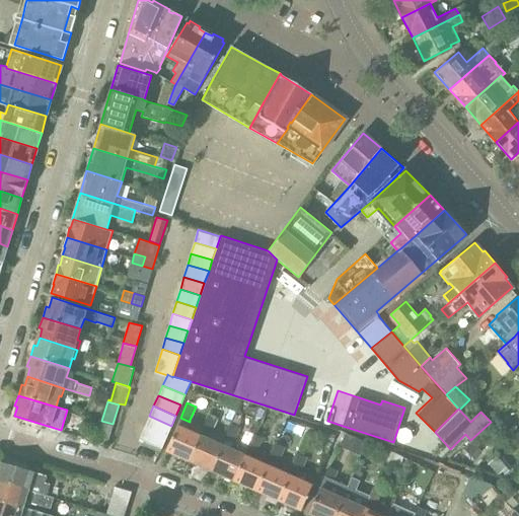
[(202,427),(203,428),(212,432),(218,417),(209,412),(203,426),(202,427)]
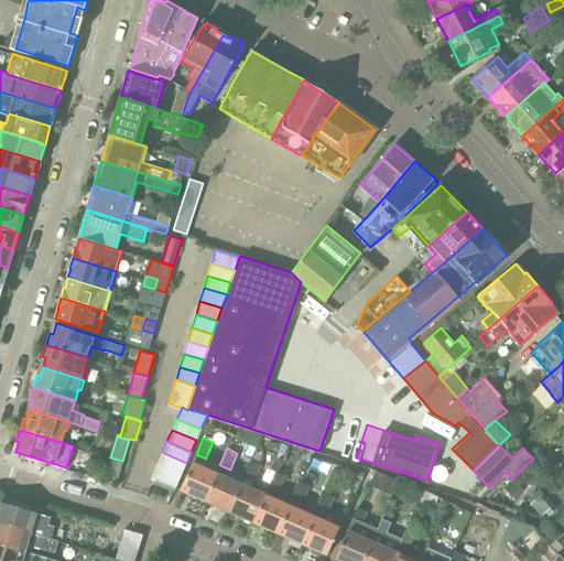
[(256,449),(251,459),(250,459),(243,475),(255,479),(261,463),(259,462),(263,452),(256,449)]
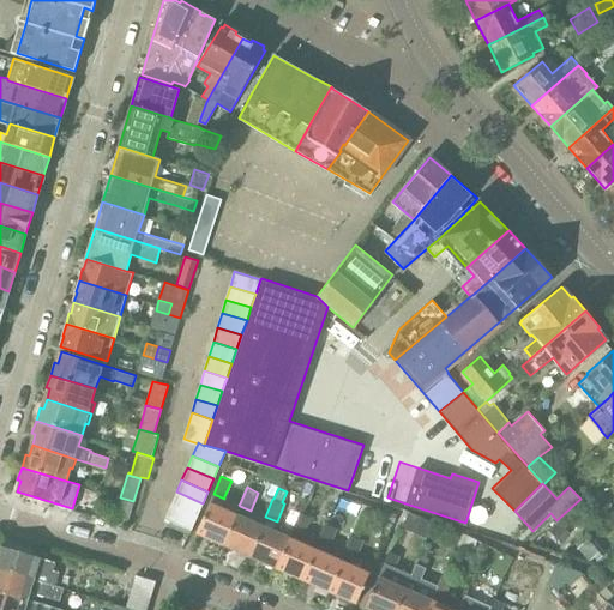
[(176,491),(170,503),(197,515),(203,503),(176,491)]
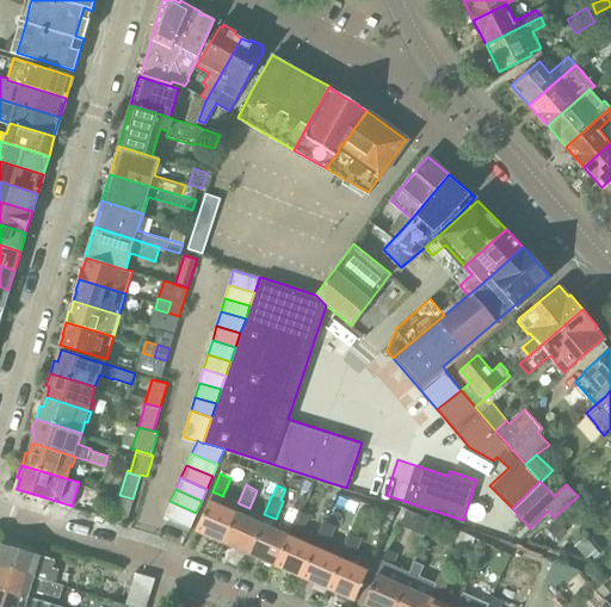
[(213,491),(196,530),(222,542),(235,512),(239,503),(238,502),(239,501),(223,494),(223,496),(213,491)]
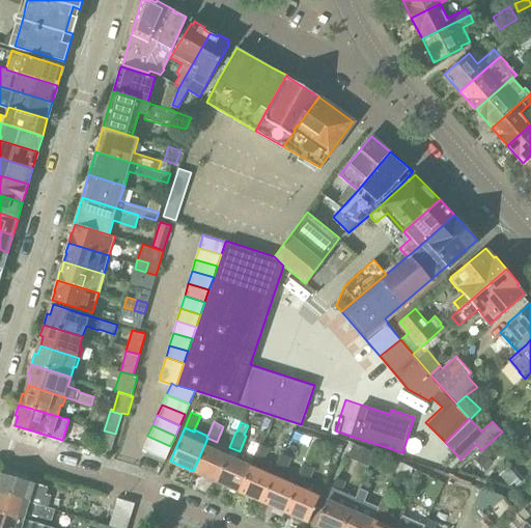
[(115,434),(104,431),(98,450),(110,453),(115,434)]
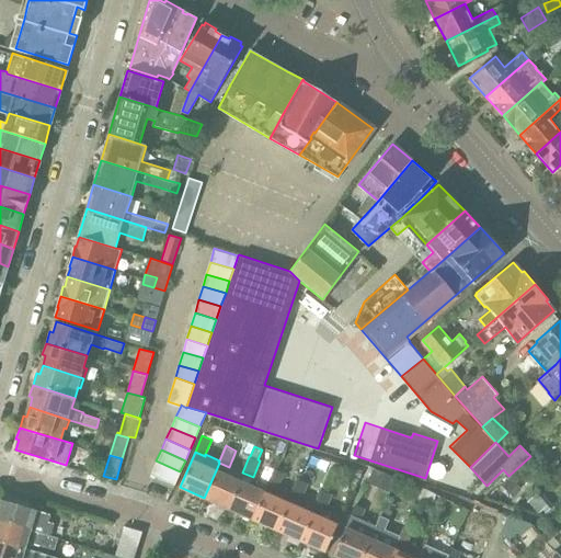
[(174,484),(180,471),(156,460),(150,475),(155,477),(156,475),(174,484)]
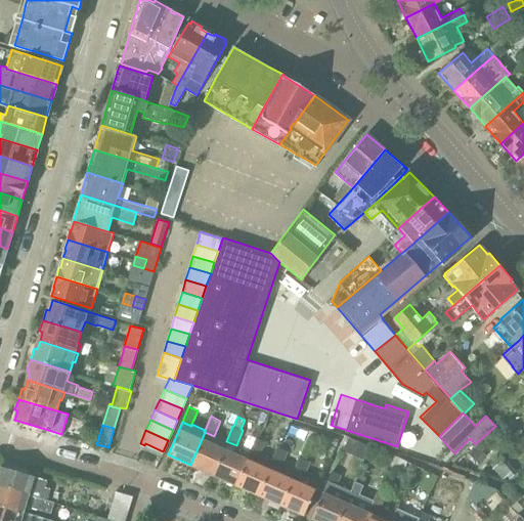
[(339,438),(330,435),(328,442),(336,445),(339,438)]
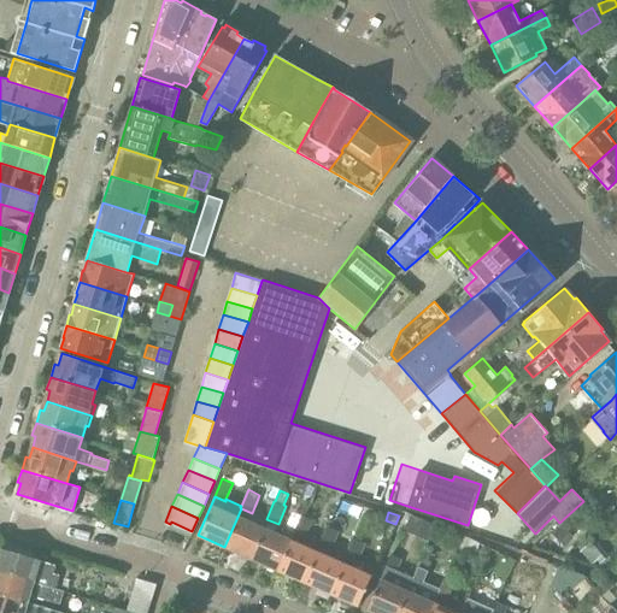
[(293,531),(304,536),(312,518),(300,513),(293,531)]
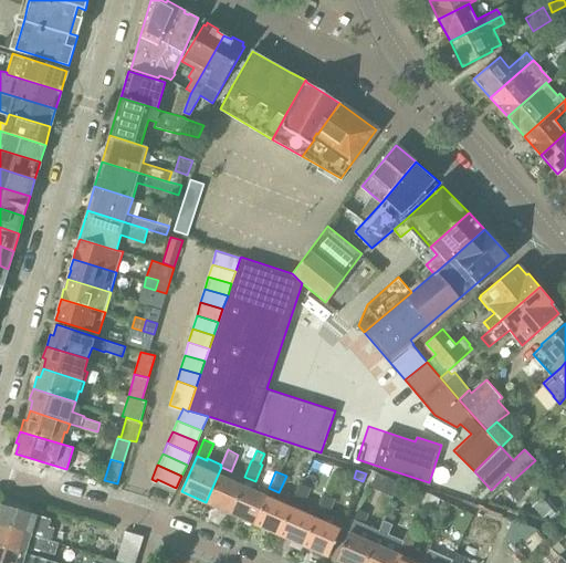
[(376,471),(371,483),(395,493),(400,481),(376,471)]
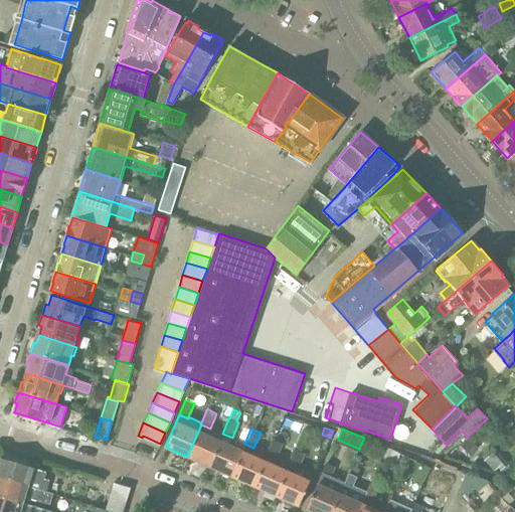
[(198,432),(187,457),(209,466),(220,442),(198,432)]
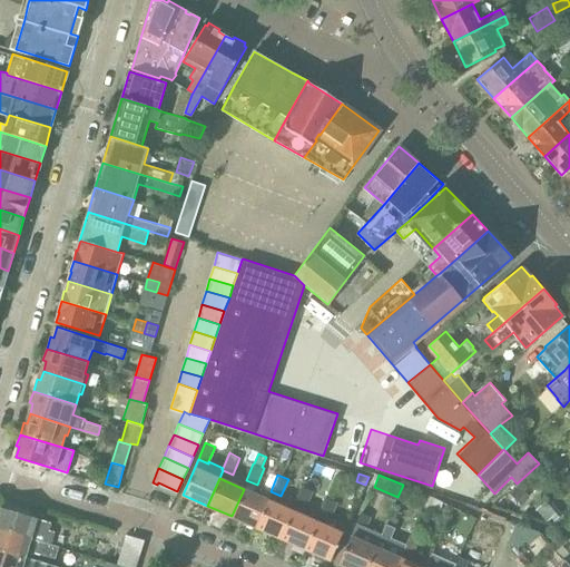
[(529,495),(518,484),(509,492),(520,504),(529,495)]
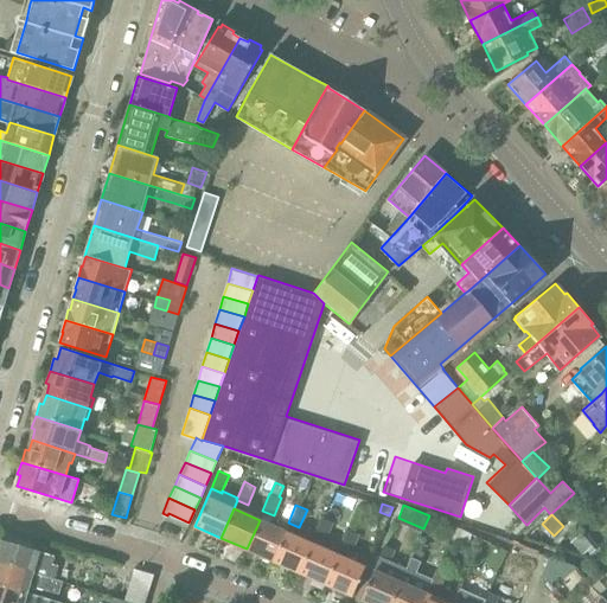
[(333,521),(323,515),(314,534),(326,539),(333,521)]
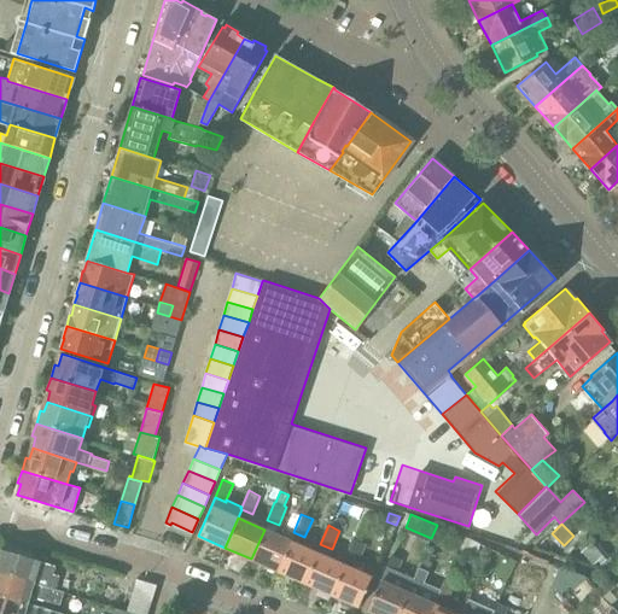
[(264,530),(251,559),(278,571),(291,541),(264,530)]
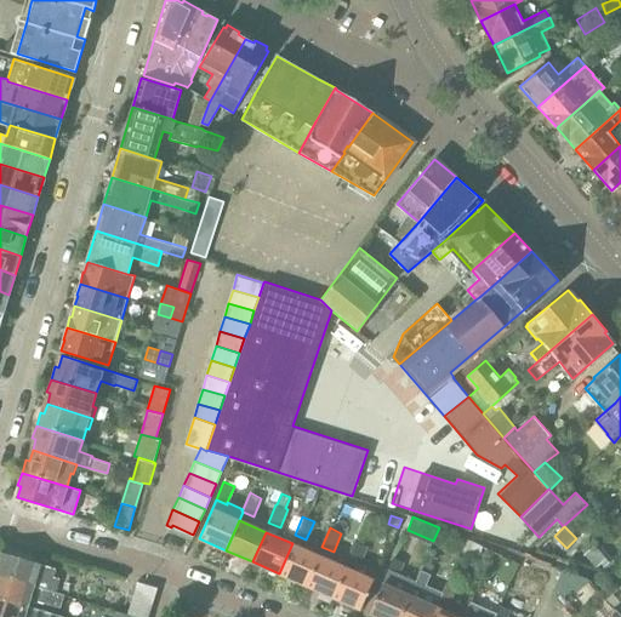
[(369,544),(357,540),(348,558),(360,564),(369,544)]
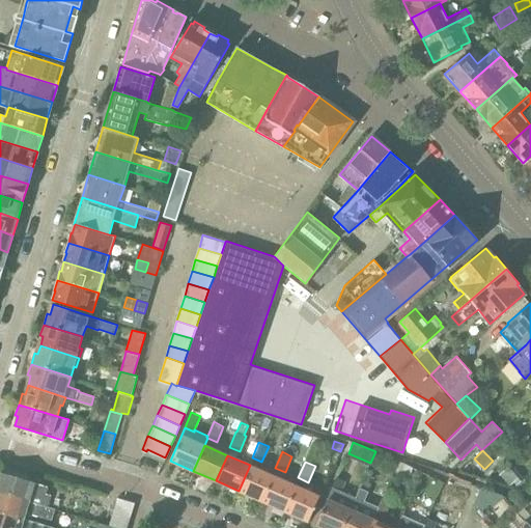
[(501,472),(510,483),(522,473),(511,462),(501,472)]
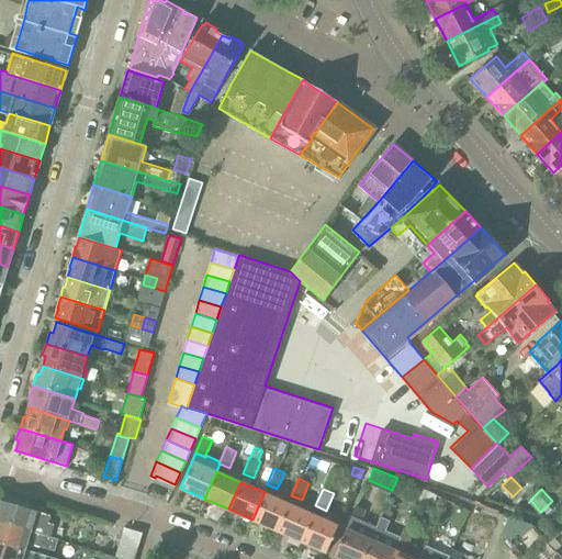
[(265,492),(253,520),(277,530),(289,503),(265,492)]
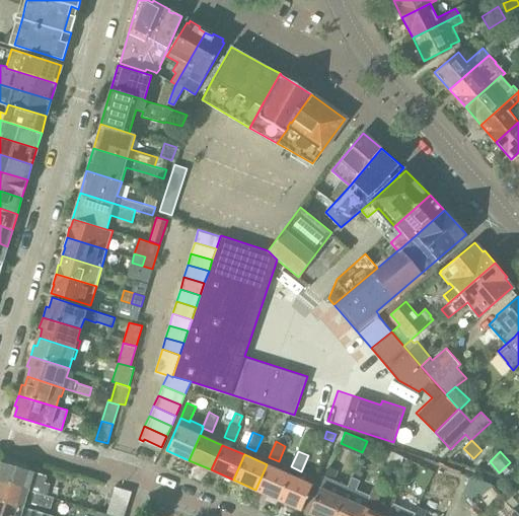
[(0,461),(0,481),(47,495),(47,494),(50,483),(44,481),(46,475),(0,461)]
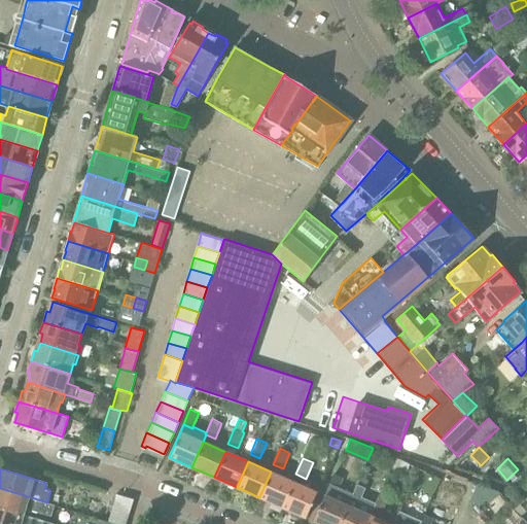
[(271,472),(259,497),(282,508),(293,482),(271,472)]
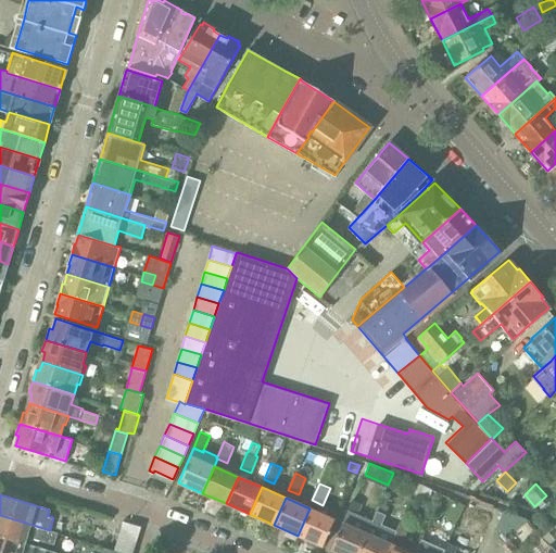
[(352,500),(330,550),(338,552),(357,552),(373,519),(356,513),(361,503),(352,500)]
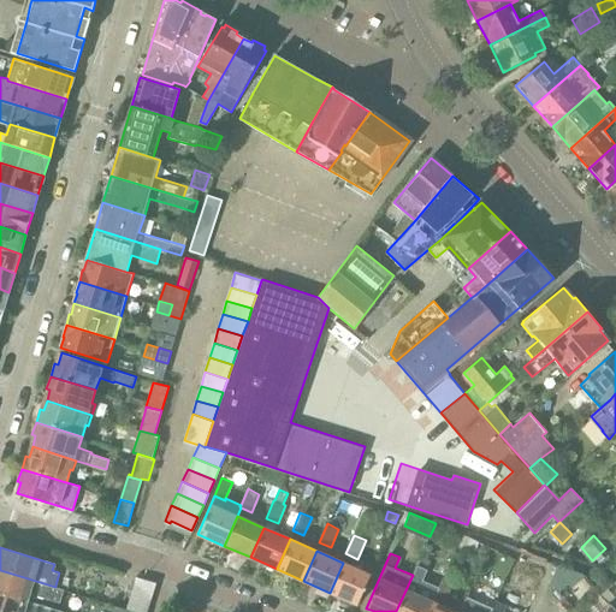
[(343,563),(330,593),(357,604),(363,592),(365,592),(366,588),(365,588),(371,575),(343,563)]
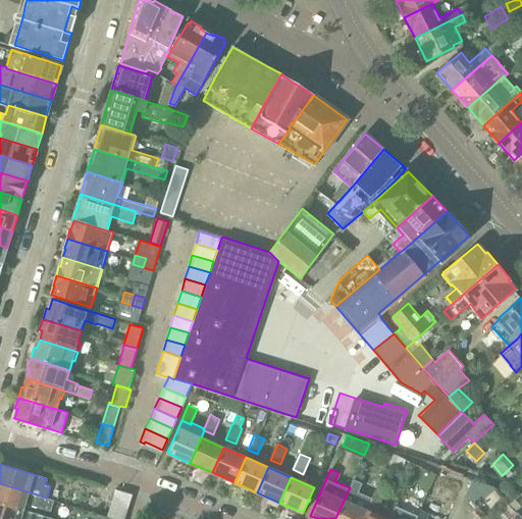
[(472,477),(466,492),(473,501),(481,494),(478,489),(482,481),(472,477)]
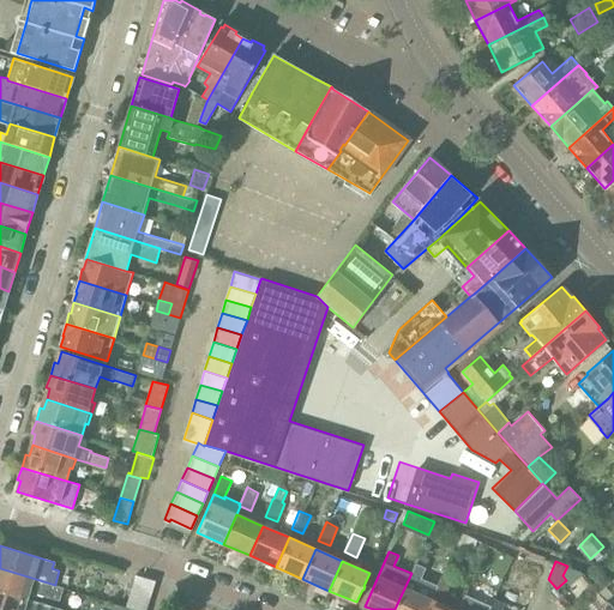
[(411,573),(395,609),(426,609),(431,601),(435,592),(434,591),(437,585),(421,578),(426,567),(416,563),(411,573)]
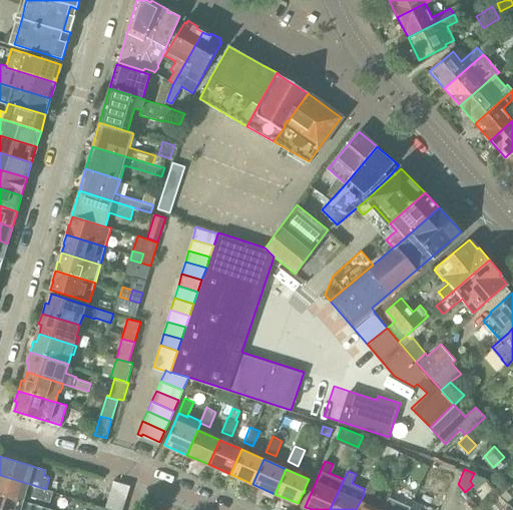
[(0,475),(0,493),(24,500),(26,494),(50,501),(53,490),(46,488),(46,489),(0,475)]
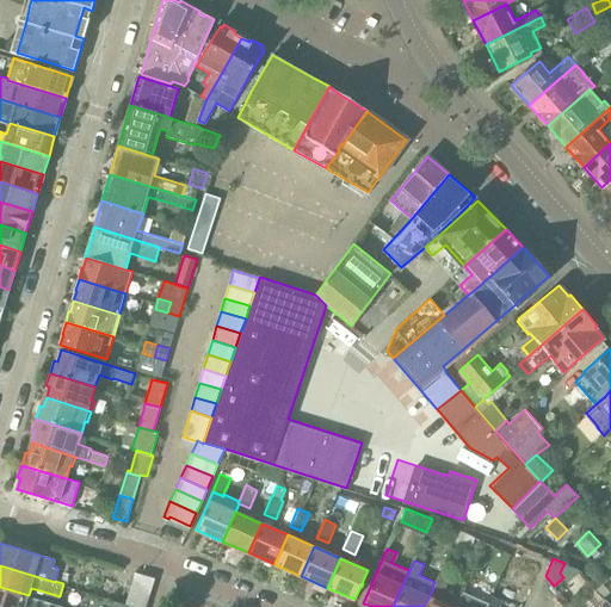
[(439,570),(434,582),(432,588),(433,589),(443,593),(450,575),(439,570)]
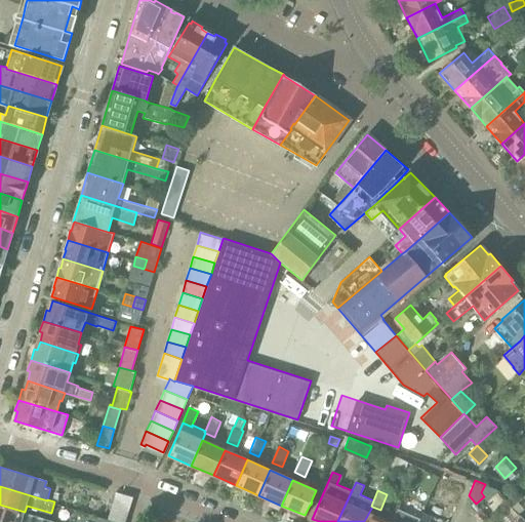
[(518,502),(522,497),(517,490),(507,499),(513,506),(518,502)]
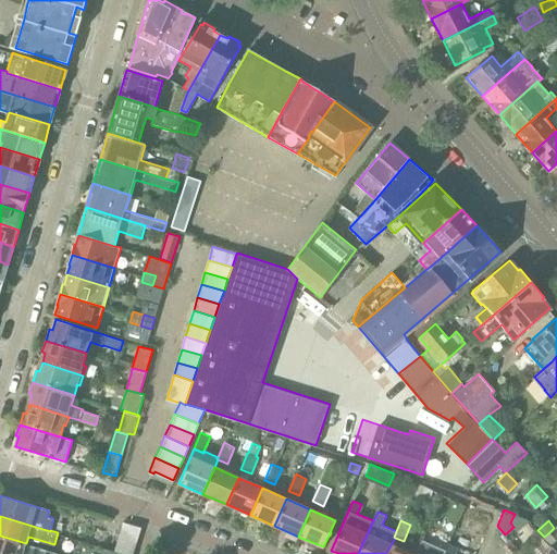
[(115,551),(126,553),(132,553),(139,527),(123,524),(115,550),(115,551)]
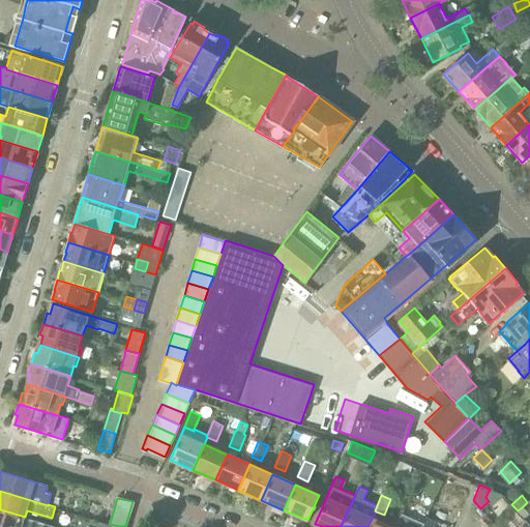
[(0,509),(0,526),(55,526),(56,526),(25,517),(0,509)]
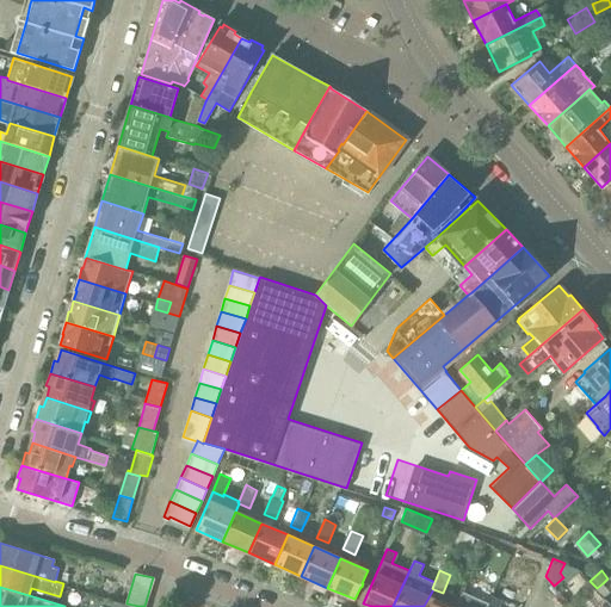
[(455,606),(486,606),(489,602),(463,590),(455,606)]
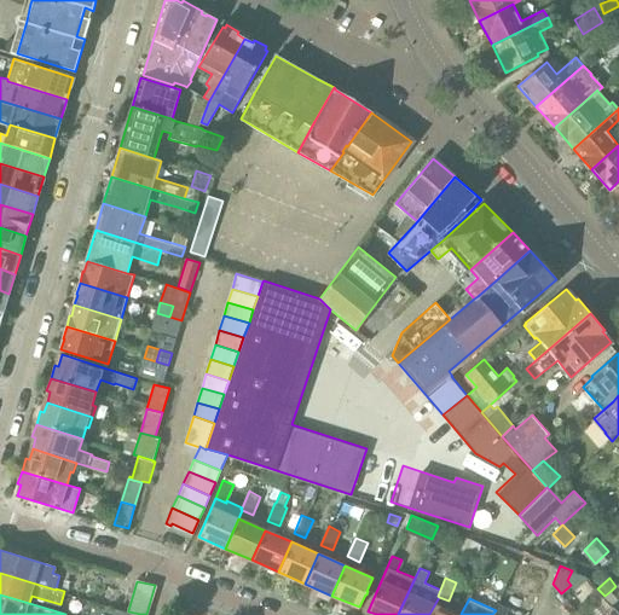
[(140,614),(128,611),(128,610),(93,599),(90,611),(99,614),(140,614)]
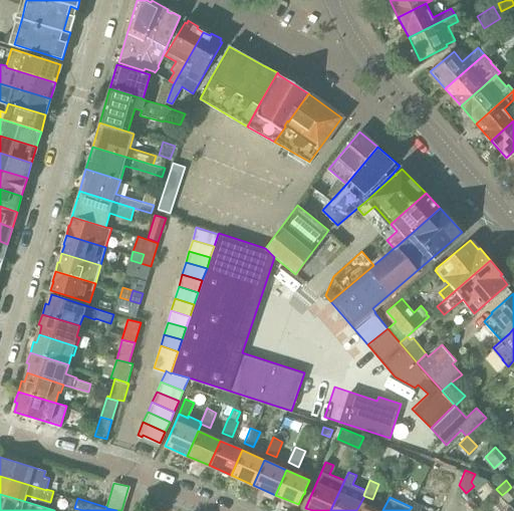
[(412,507),(409,510),(419,510),(423,503),(415,500),(412,507)]
